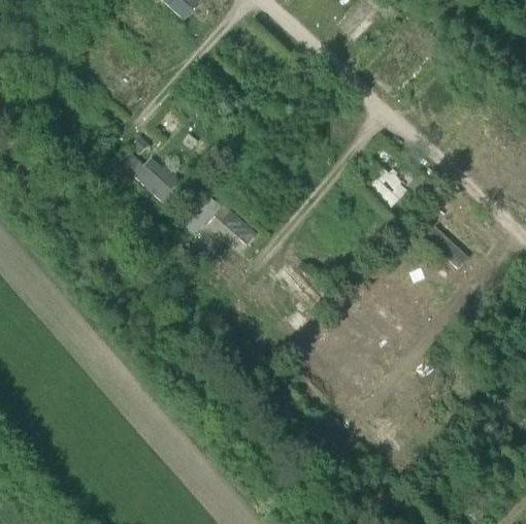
[(416,14),(405,25),(415,33),(424,23),(416,14)]
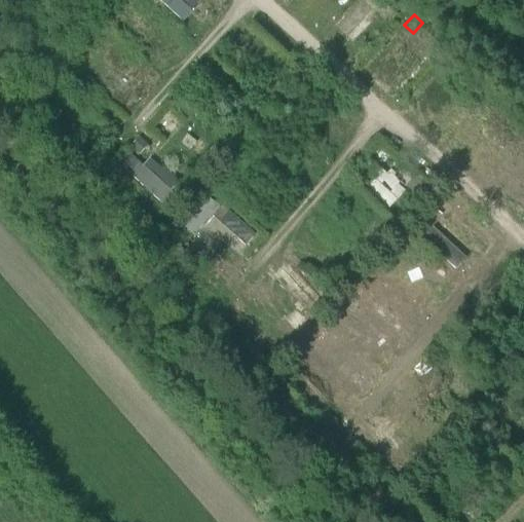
[(108,26),(100,35),(111,46),(119,37),(108,26)]
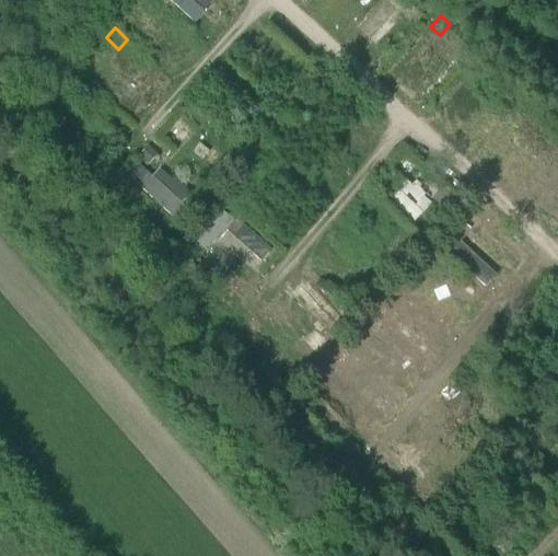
[(105,57),(91,73),(129,109),(144,93),(105,57)]
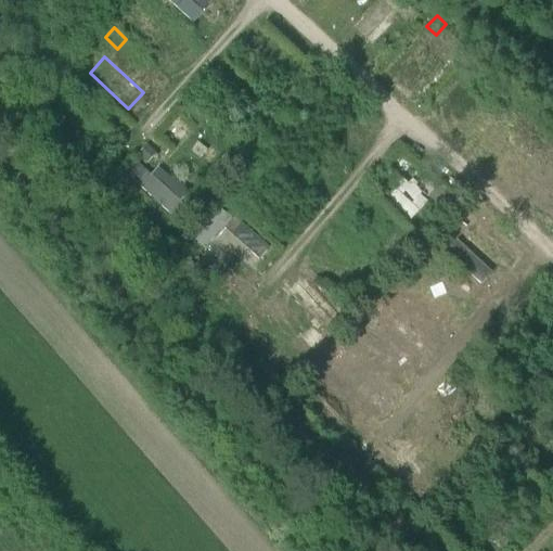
[(87,59),(78,67),(85,75),(94,66),(87,59)]
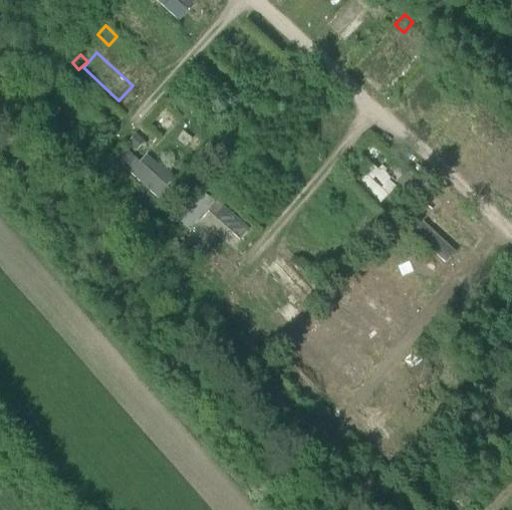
[(146,63),(140,69),(151,79),(157,73),(146,63)]
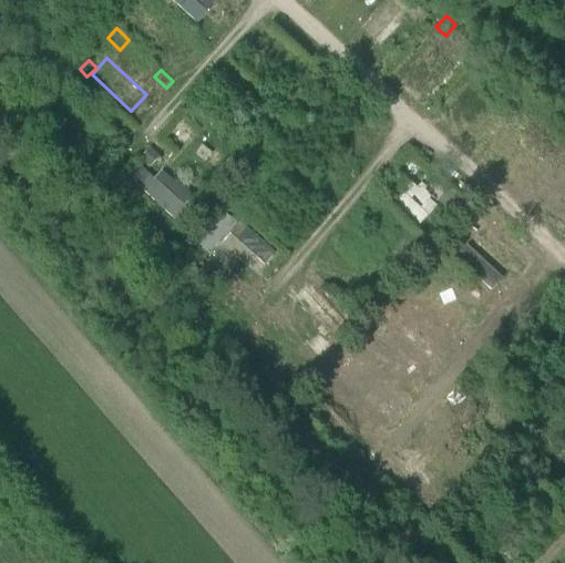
[(294,83),(283,95),(290,102),(301,90),(294,83)]
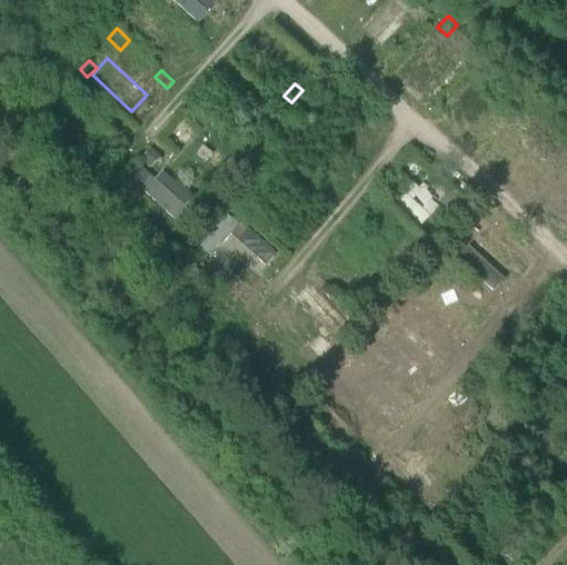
[(151,145),(141,155),(151,164),(160,155),(151,145)]
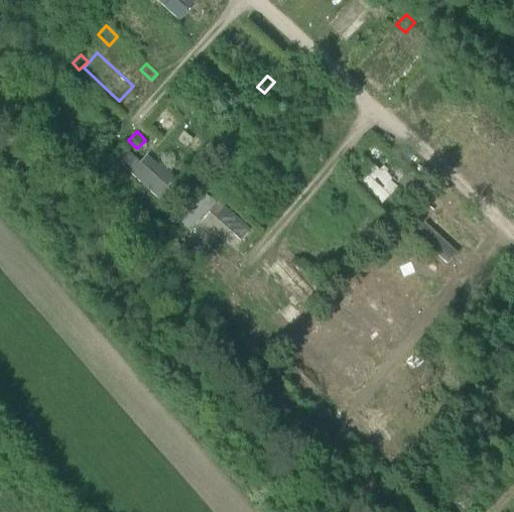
[(383,203),(400,184),(373,159),(356,177),(383,203)]
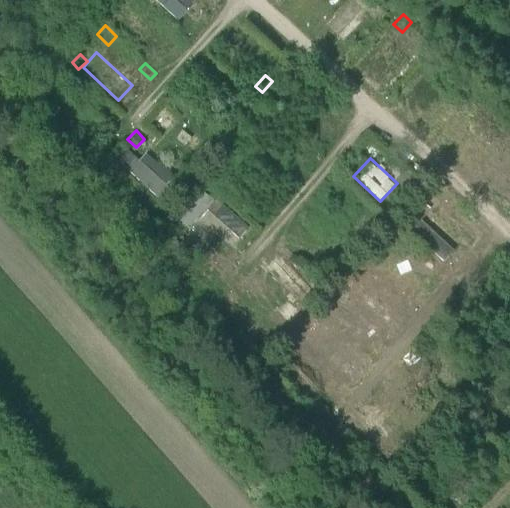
[(162,178),(167,168),(152,161),(147,171),(162,178)]
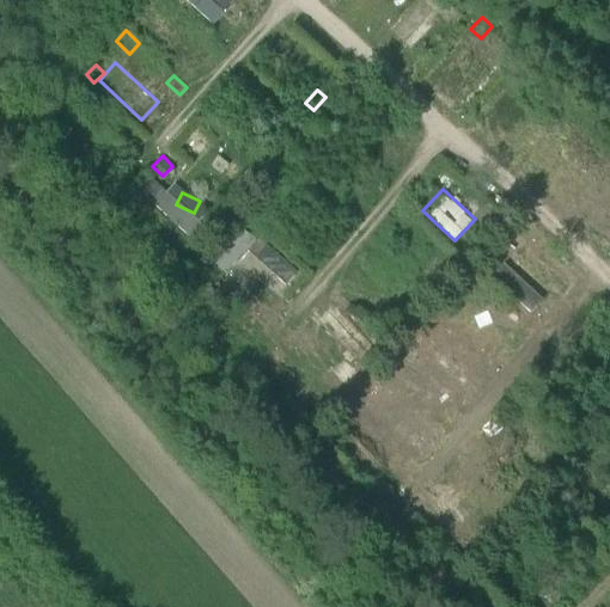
[(487,200),(475,213),(482,220),(495,207),(487,200)]
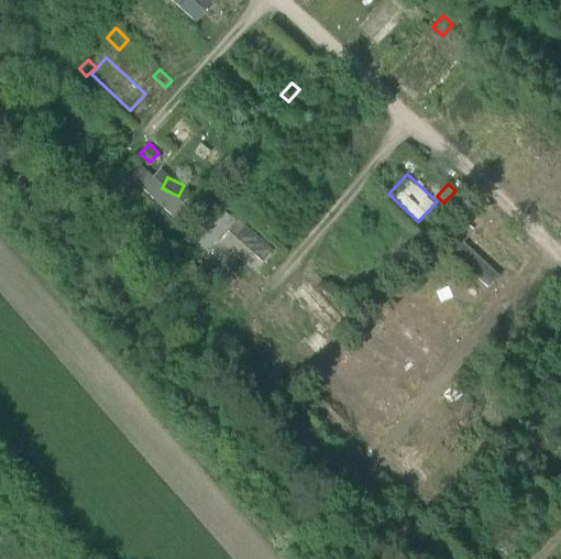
[(476,208),(464,221),(473,229),(485,216),(476,208)]
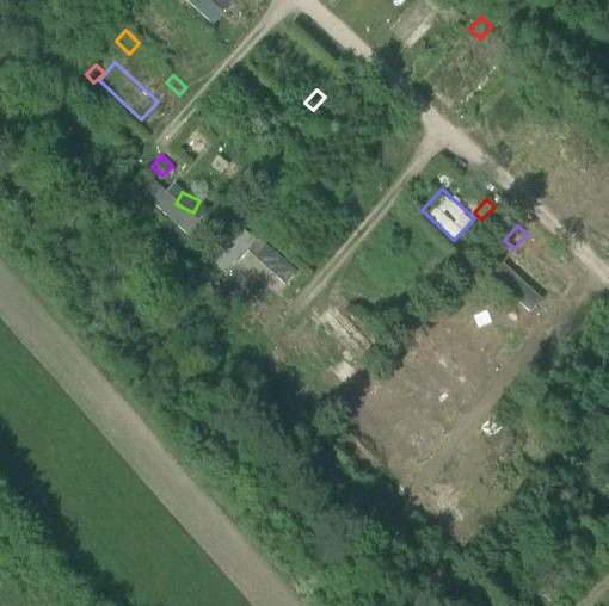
[(258,267),(272,245),(243,227),(219,265),(241,278),(251,263),(258,267)]
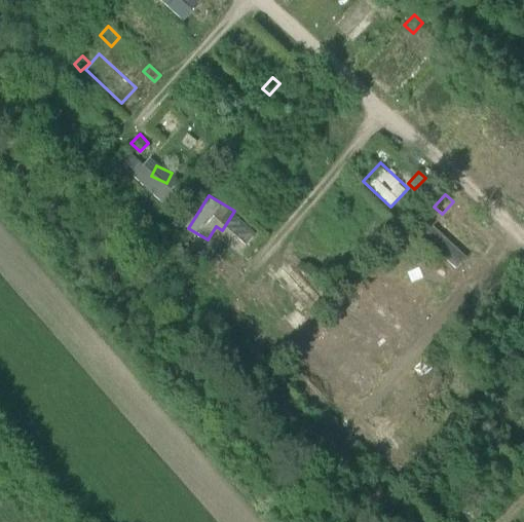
[(432,243),(456,265),(471,250),(446,227),(432,243)]
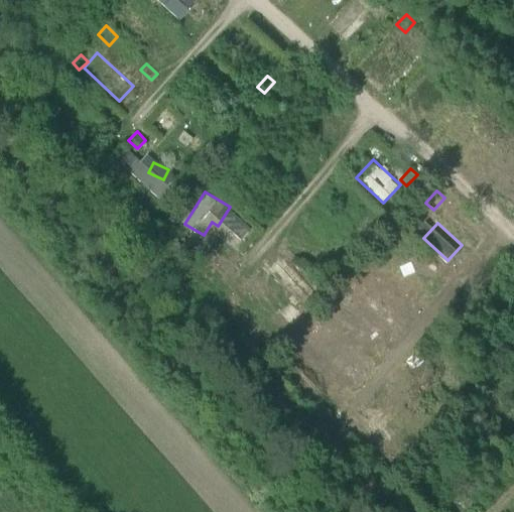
[(219,248),(228,234),(212,224),(204,238),(219,248)]
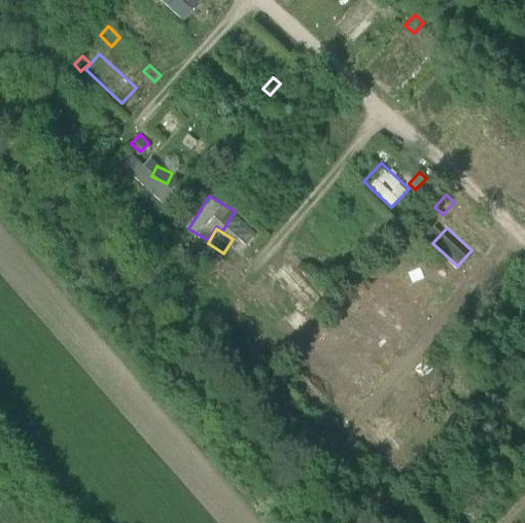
[(434,263),(428,273),(436,279),(444,270),(434,263)]
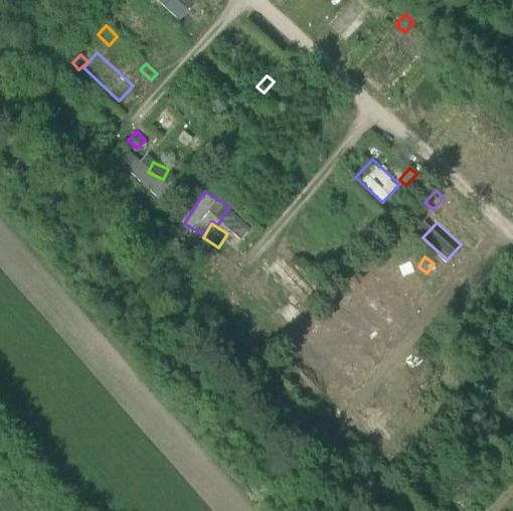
[(438,396),(430,405),(438,412),(446,403),(438,396)]
